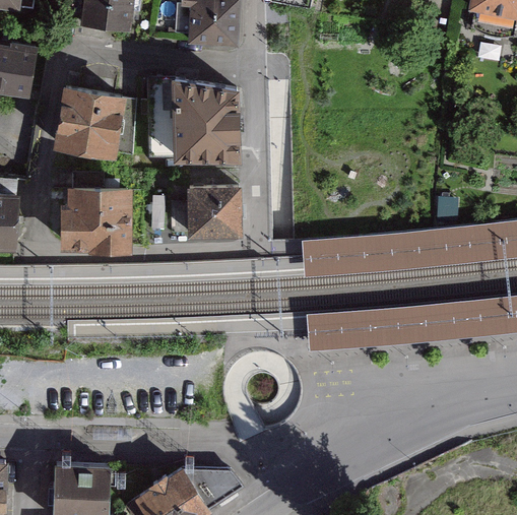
[(41,18),(43,0),(0,0),(0,30),(6,31),(9,14),(41,18)]
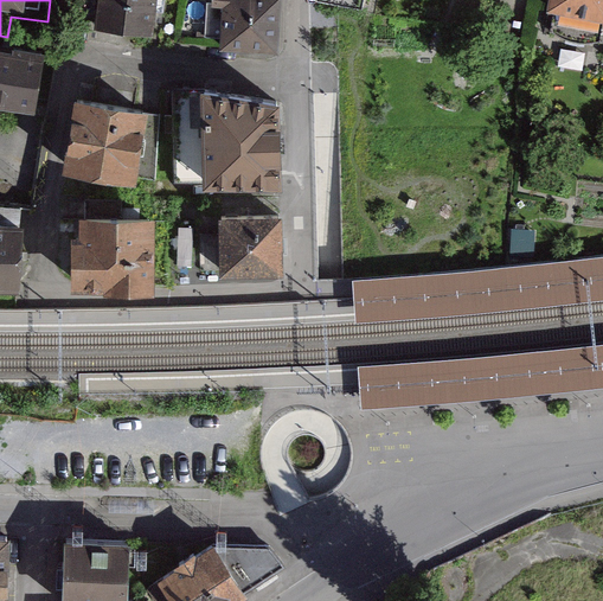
[(104,23),(107,0),(89,0),(87,20),(104,23)]
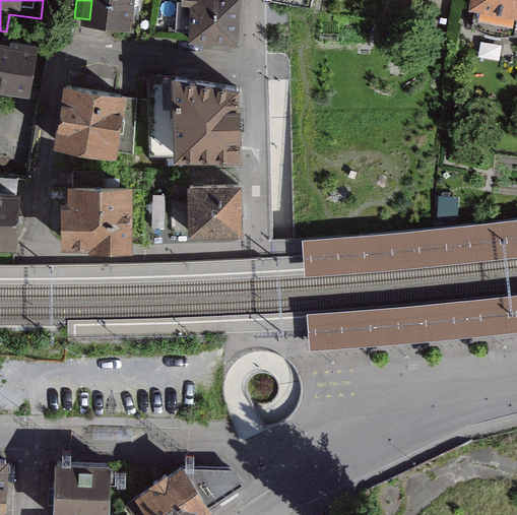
[(88,29),(141,37),(145,0),(91,0),(89,19),(88,29)]
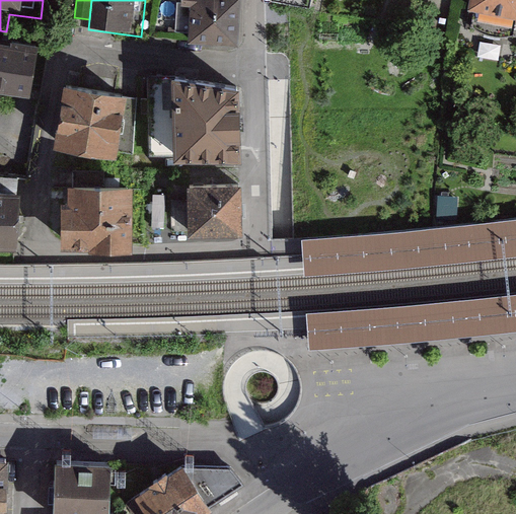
[(236,50),(239,1),(219,0),(182,0),(182,9),(193,10),(192,48),(236,50)]
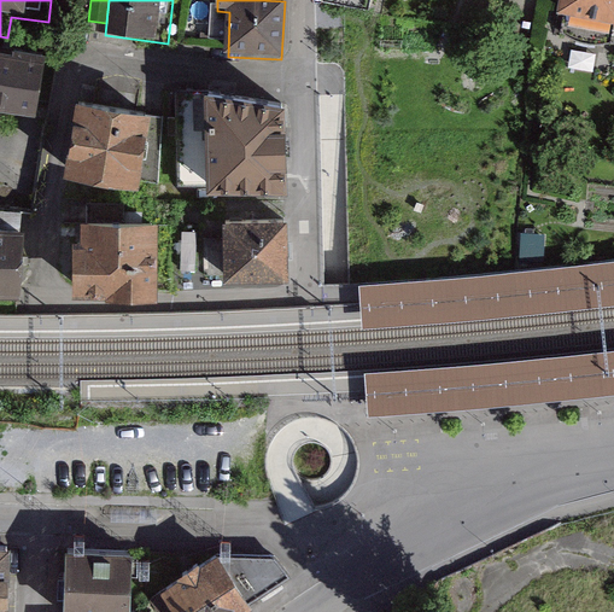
[(613,54),(613,0),(565,0),(560,39),(572,47),(594,54),(613,56),(613,54)]
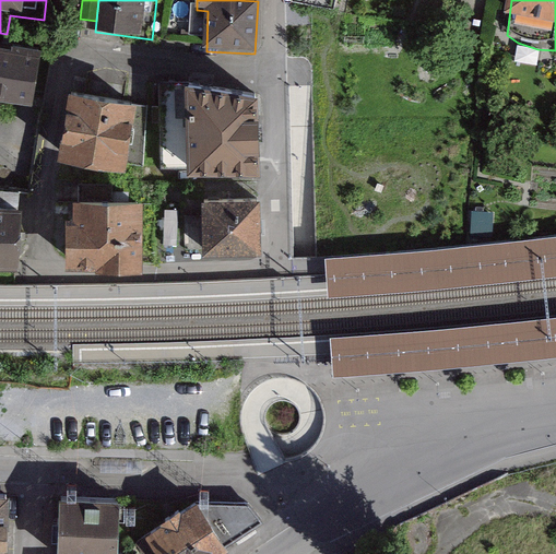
[(9,57),(0,56),(0,101),(35,106),(43,52),(10,47),(9,57)]
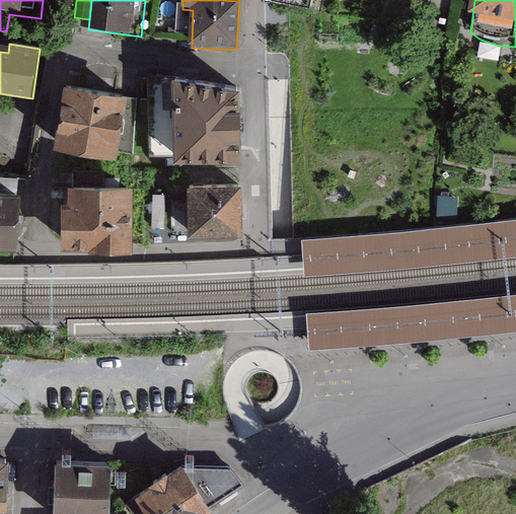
[(236,161),(232,92),(147,81),(146,159),(236,161)]
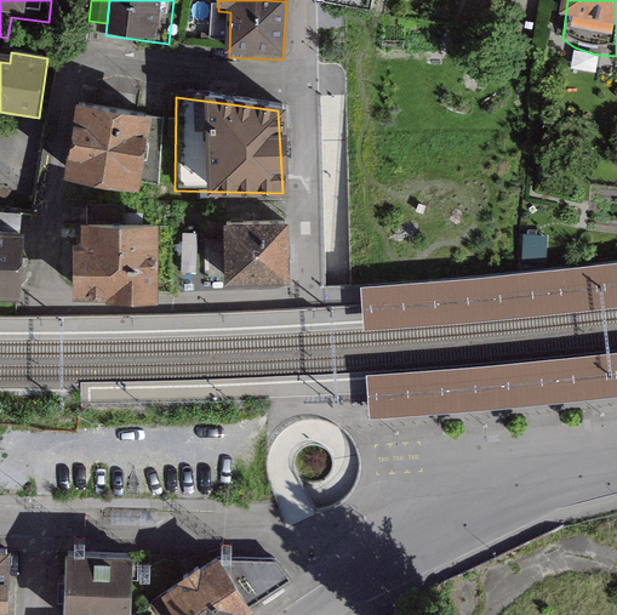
[(163,195),(161,119),(78,109),(64,180),(163,195)]
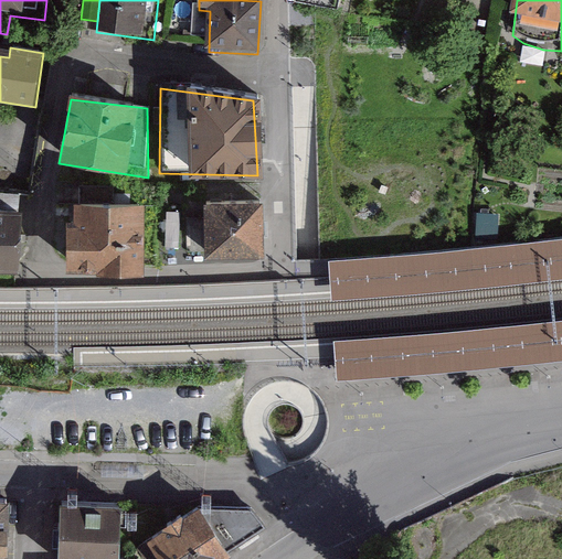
[(16,111),(9,161),(35,164),(42,116),(16,111)]
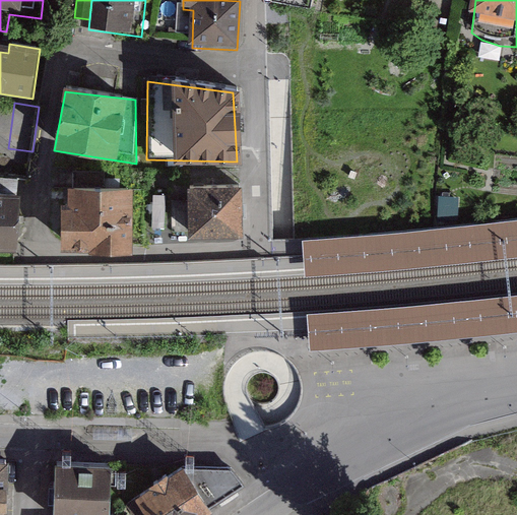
[(0,244),(16,247),(24,180),(0,176),(0,244)]
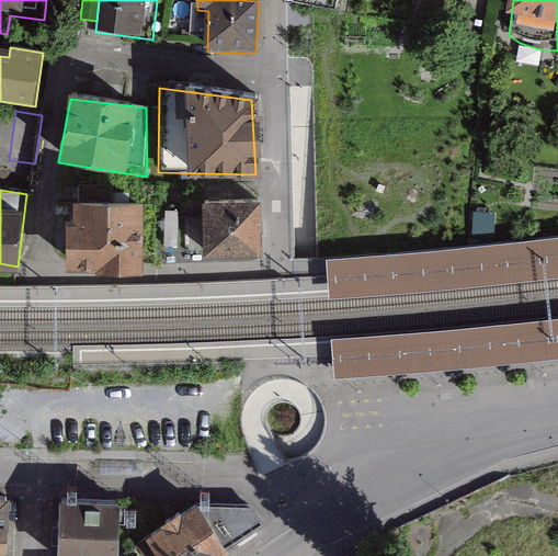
[(70,262),(137,261),(136,211),(109,211),(109,191),(77,191),(77,225),(70,225),(70,262)]
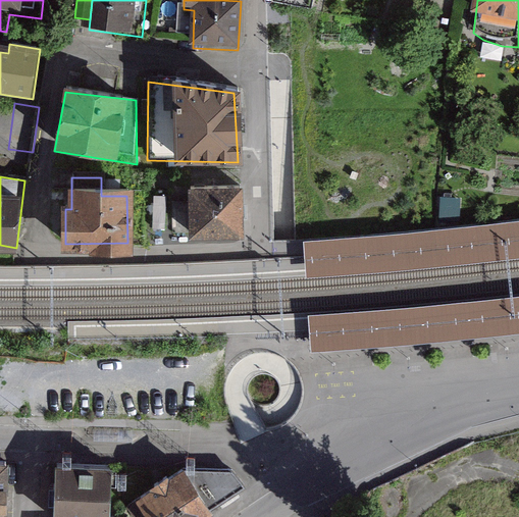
[(238,238),(237,190),(188,191),(188,205),(189,239),(238,238)]
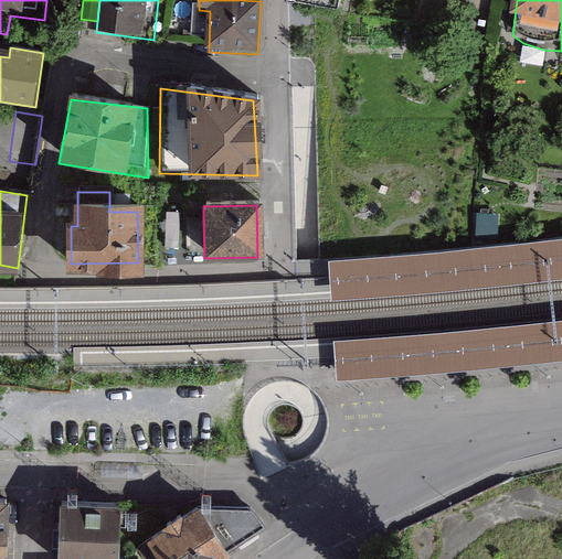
[(187,258),(204,258),(203,222),(187,222),(187,258)]
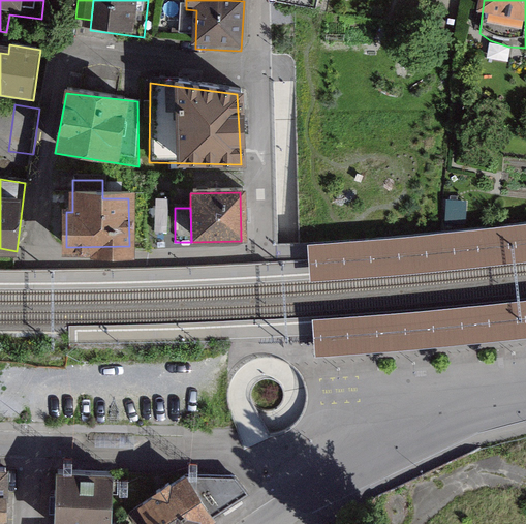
[(305,241),(308,282),(413,273),(490,266),(525,260),(525,220),(487,225),(412,233),(305,241)]
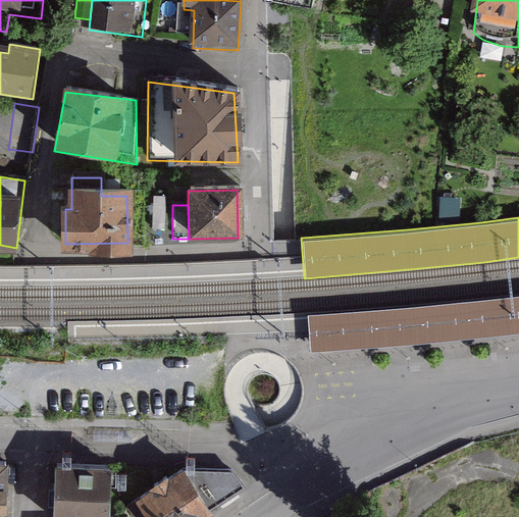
[(518,297),(325,315),(306,316),(307,329),(308,335),(308,350),(450,339),(512,332),(518,330),(518,297)]
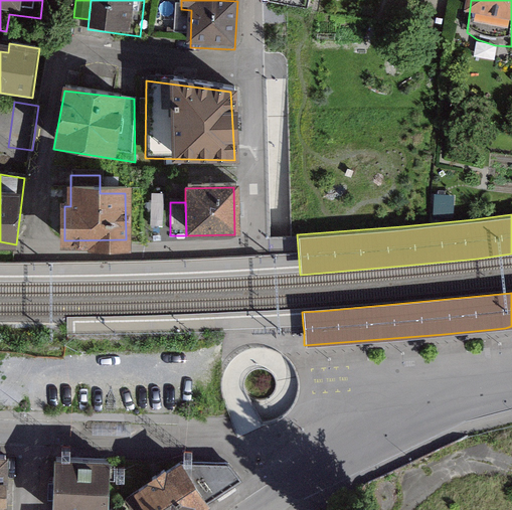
[(13,509),(13,449),(0,449),(0,509),(13,509)]
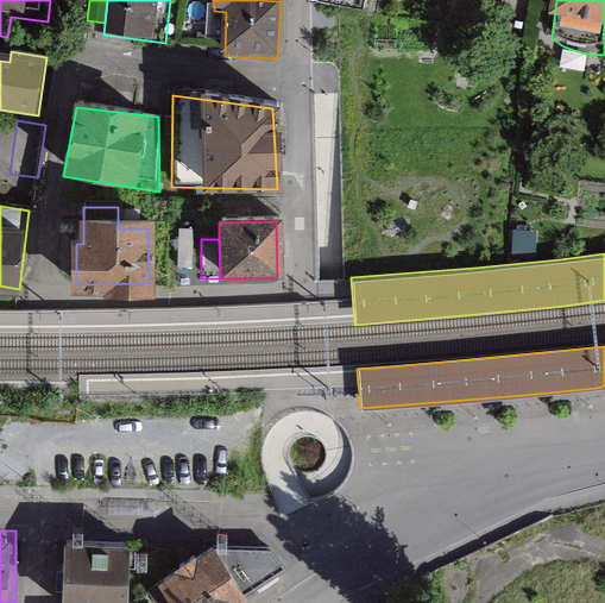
[(121,602),(121,540),(61,540),(60,602),(121,602)]
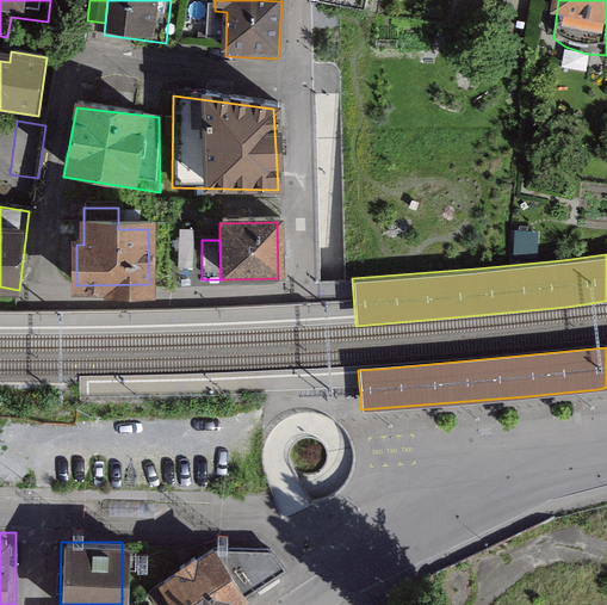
[(234,604),(283,570),(266,551),(221,550),(217,545),(161,585),(174,604),(234,604)]
